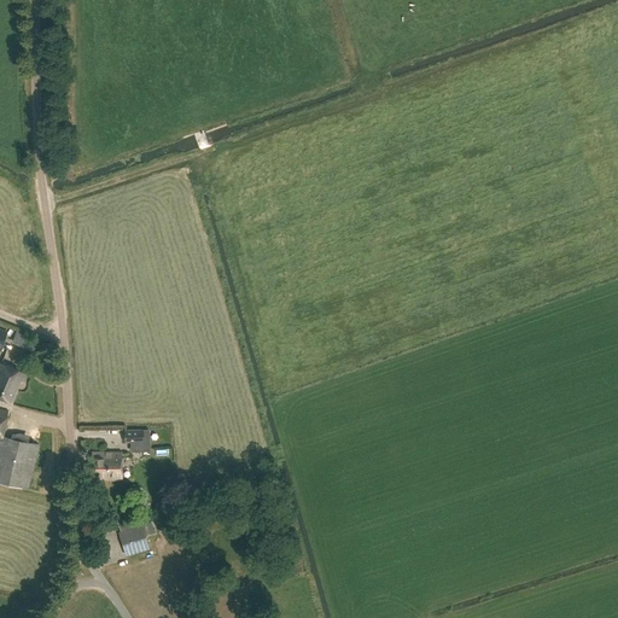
[(25,373),(0,363),(0,397),(12,403),(17,389),(16,389),(19,382),(22,383),(25,373)]
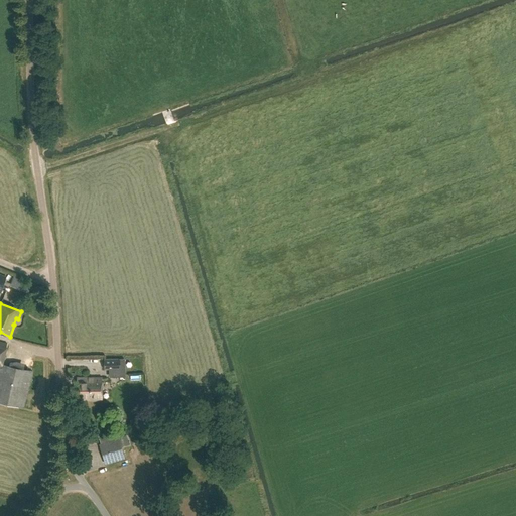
[(0,402),(23,408),(32,371),(29,370),(29,371),(3,365),(8,344),(0,342),(0,402)]
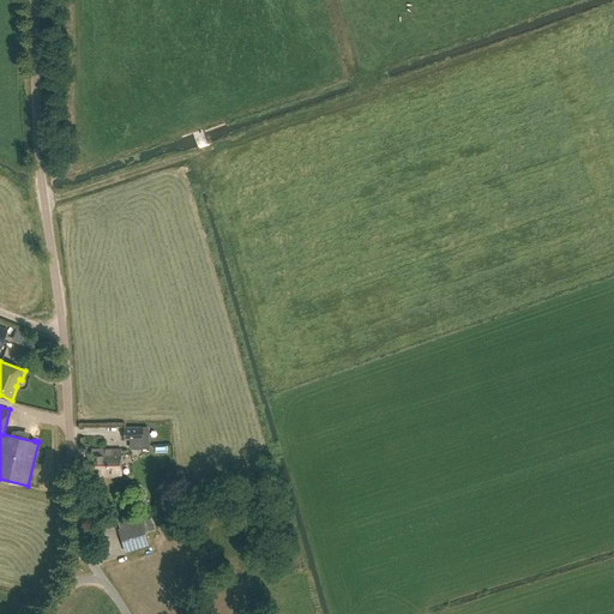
[(142,439),(142,427),(124,427),(124,439),(142,439)]
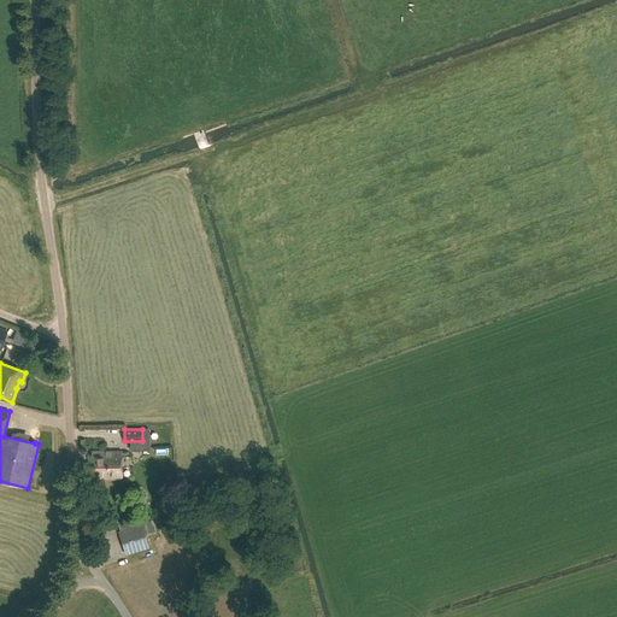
[(146,430),(146,441),(133,442),(134,453),(152,452),(151,430),(146,430)]
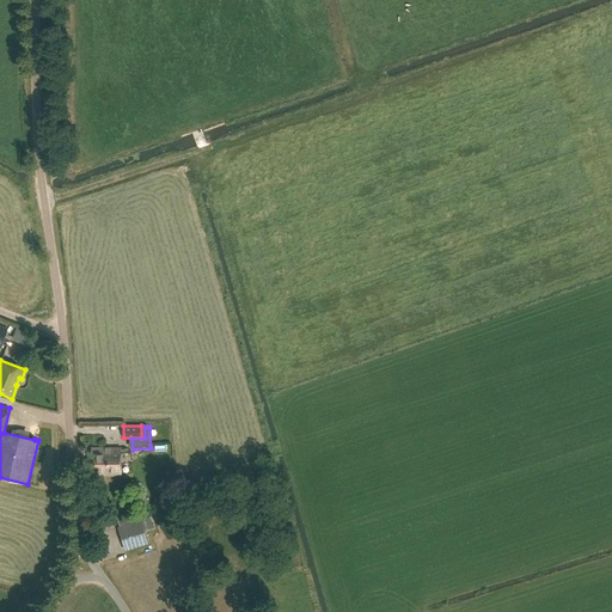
[(121,475),(121,448),(91,448),(91,475),(121,475)]
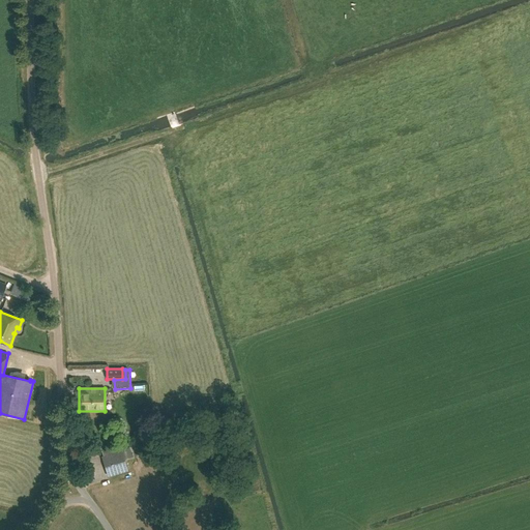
[(127,469),(122,451),(101,458),(108,475),(127,469)]
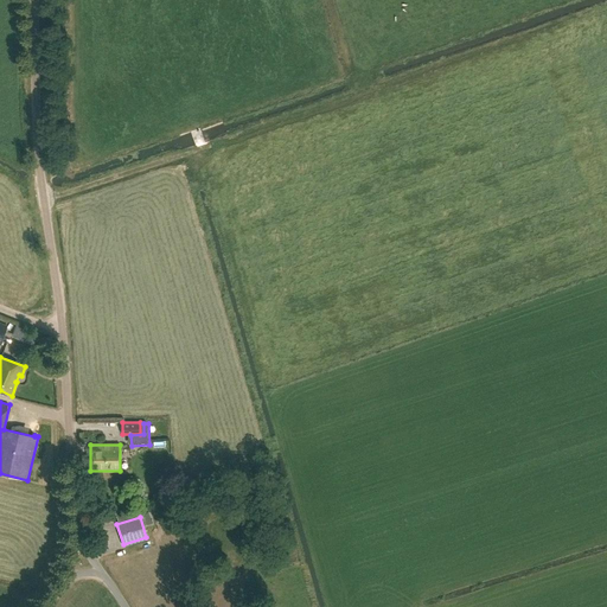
All buildings are outlined.
